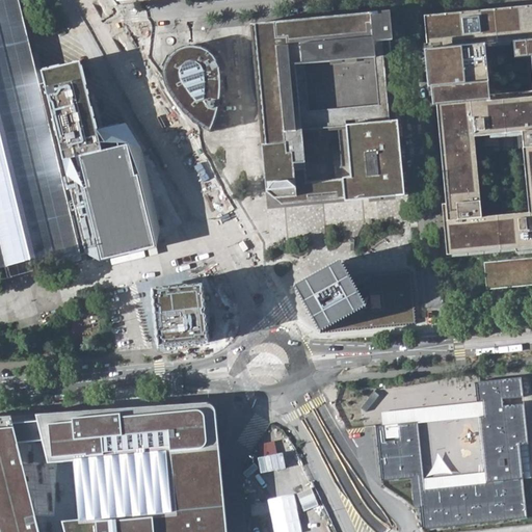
[(0,0),(0,281),(27,273),(79,260),(78,254),(65,197),(35,73),(27,34),(25,24),(19,0),(0,0)]
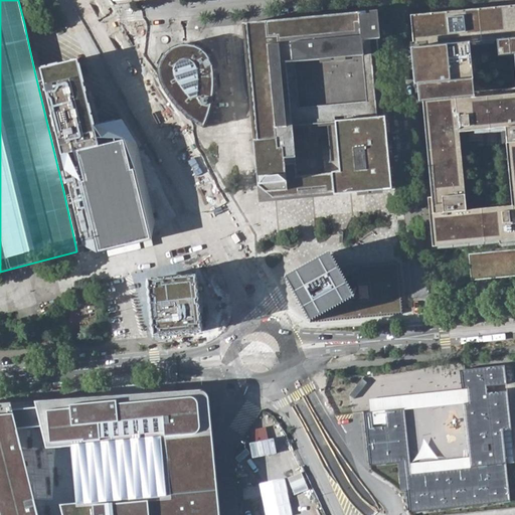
[(514,6),(413,16),(416,48),(477,44),(484,98),(422,104),(438,247),(514,239),(514,6)]
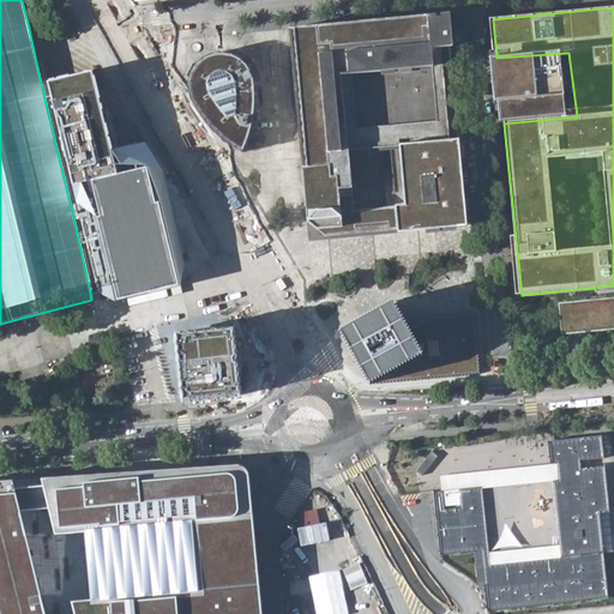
[(289,25),(307,221),(321,233),(404,226),(405,229),(467,223),(446,14),(289,25)]
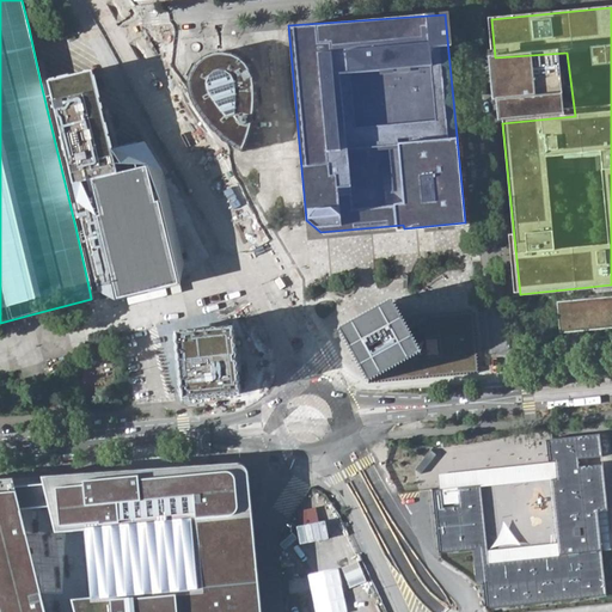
[(230,145),(236,150),(242,153),(252,122),(254,120),(255,121),(256,114),(255,112),(255,106),(256,99),(255,93),(255,86),(255,79),(261,79),(252,60),(246,65),(245,62),(243,61),(240,59),(243,55),(234,50),(233,55),(230,54),(225,53),(221,53),(218,53),(214,54),(210,55),(206,56),(203,59),(200,61),(197,63),(195,67),(193,66),(189,72),(190,73),(189,77),(189,80),(188,84),(189,89),(189,92),(190,96),(191,99),(194,105),(199,112),(202,118),(207,124),(212,130),(218,135),(224,140),(230,145)]
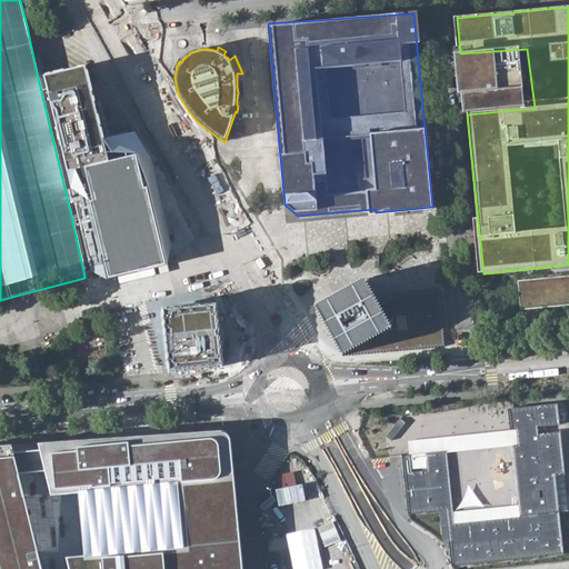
[(527,49),(460,53),(463,83),(467,115),(535,108),(527,49)]
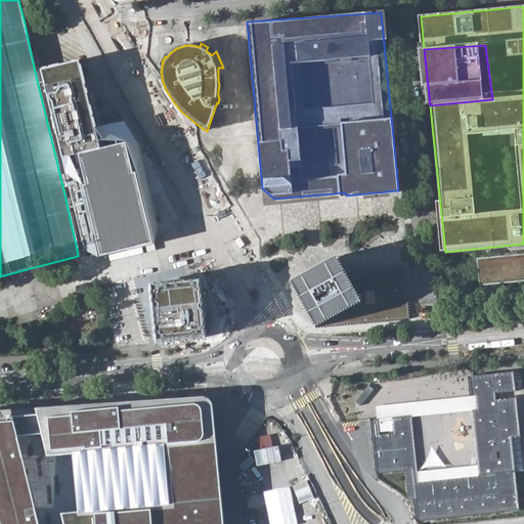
[(73,63),(35,72),(64,194),(77,250),(97,259),(155,245),(157,226),(141,154),(125,123),(96,129),(84,79),(80,61),(73,63)]
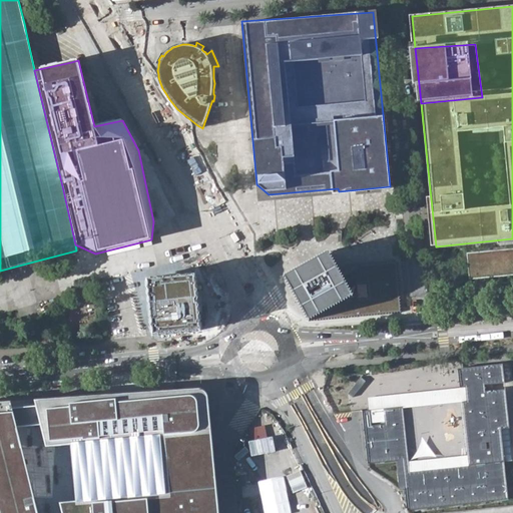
[(269,194),(257,184),(258,198),(339,191),(338,188),(269,194)]
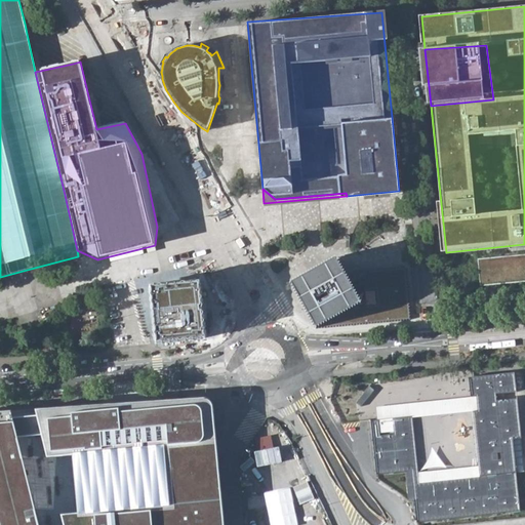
[(524,254),(479,259),(481,286),(524,282),(524,254)]
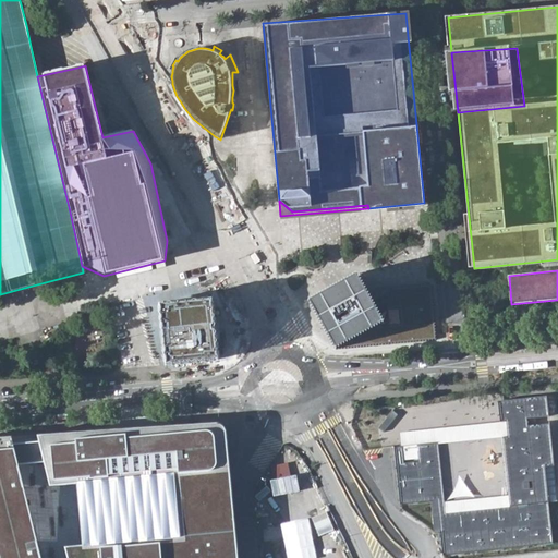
[(356,273),(306,300),(334,349),(437,340),(432,283),(365,289),(356,273)]
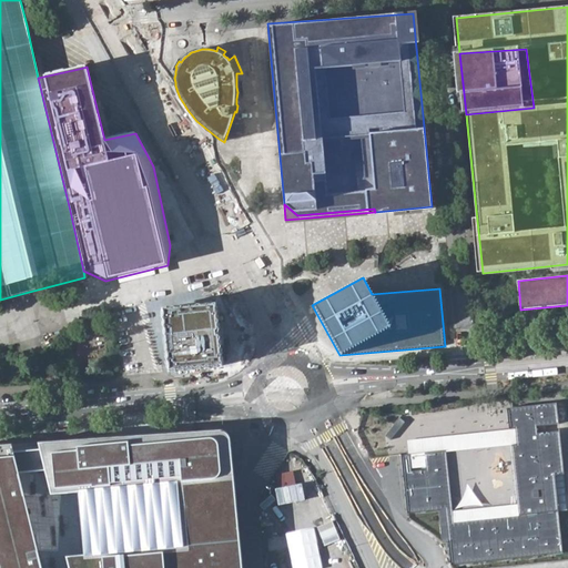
[(163,308),(168,367),(222,362),(216,304),(163,308)]
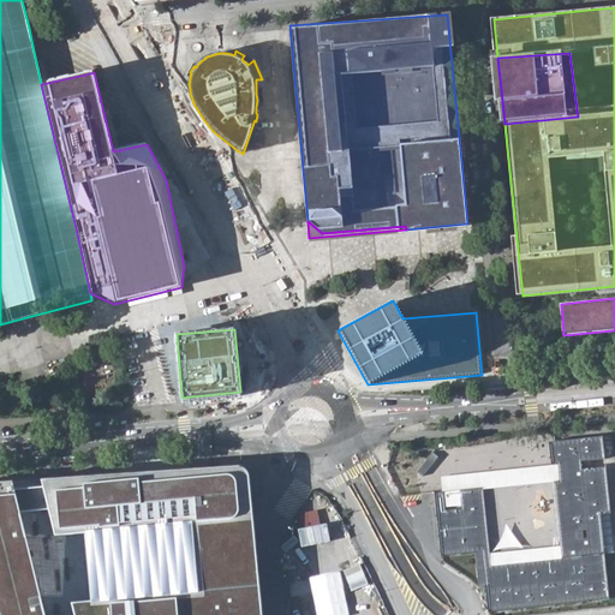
[(602,455),(601,434),(547,439),(549,460),(555,460),(557,479),(551,481),(559,545),(560,557),(489,565),(488,553),(482,488),(482,485),(442,490),(433,490),(440,551),(473,549),(477,584),(483,584),(485,608),(608,596),(597,512),(608,511),(603,464),(578,466),(577,458),(602,455)]
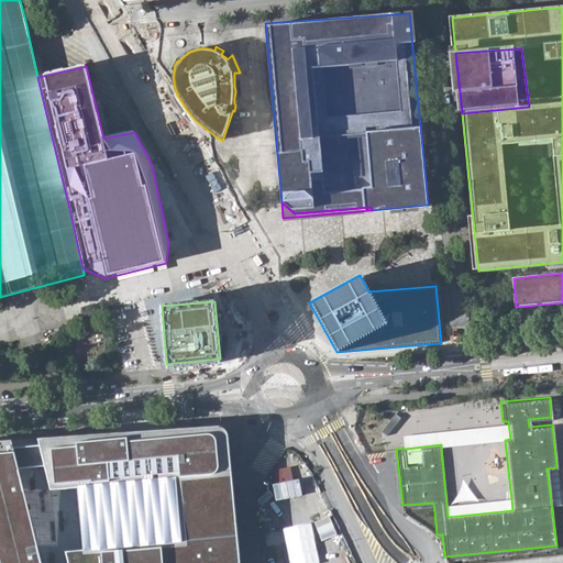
[(508,421),(503,421),(403,433),(405,449),(441,444),(441,446),(505,440),(510,439),(508,421)]
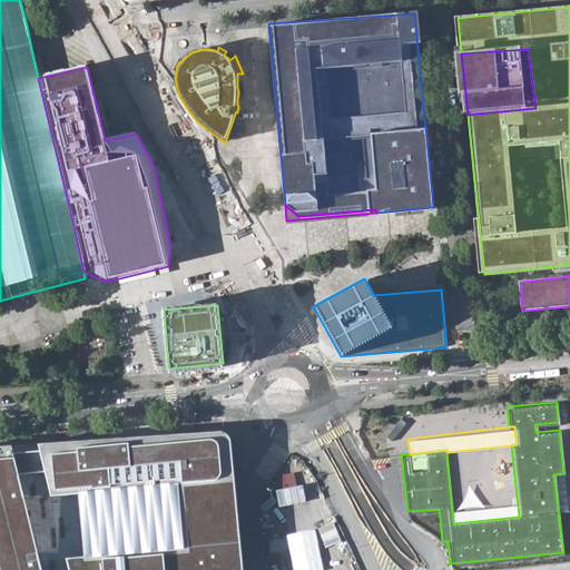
[(40,451),(27,452),(15,453),(12,446),(0,446),(0,569),(242,569),(229,440),(227,434),(222,433),(150,438),(71,443),(56,444),(39,445),(40,451)]
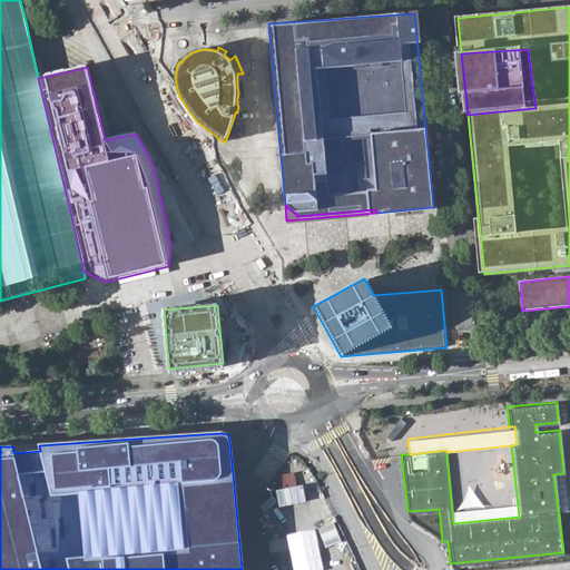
[(518,505),(452,512),(453,523),(519,517),(518,505)]
